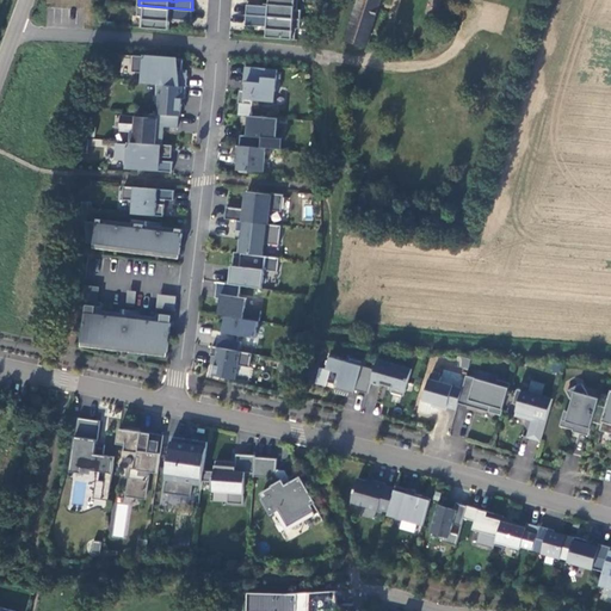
[(298,10),(298,0),(270,0),(270,10),(264,10),(264,6),(248,5),(247,14),(301,19),(302,10),(298,10)]
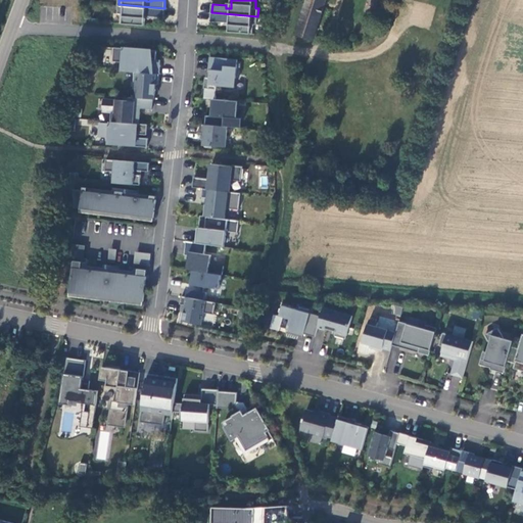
[(306,0),(295,35),(299,36),(314,40),(326,0),(306,0)]
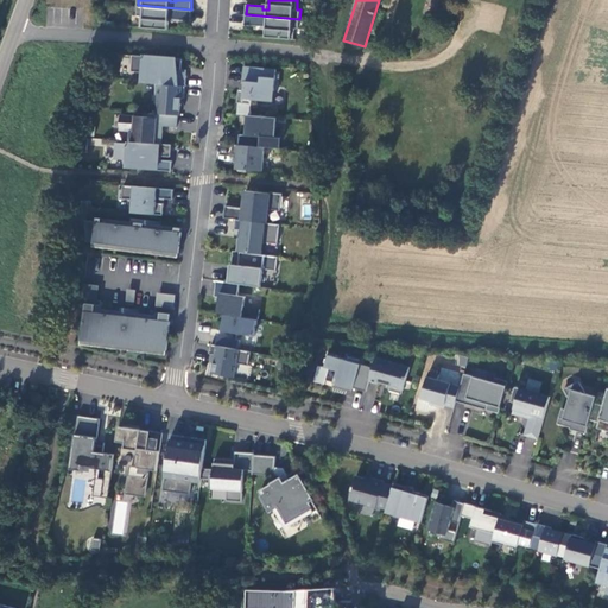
[(191,10),(138,5),(138,14),(141,16),(140,26),(169,29),(170,16),(175,16),(175,19),(191,20),(192,10),(191,10)]
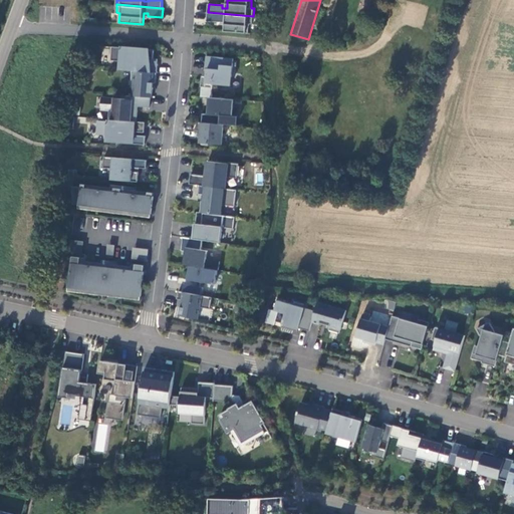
[(253,16),(208,12),(207,21),(221,22),(221,19),(226,20),(225,31),(248,33),(249,24),(253,24),(253,16)]
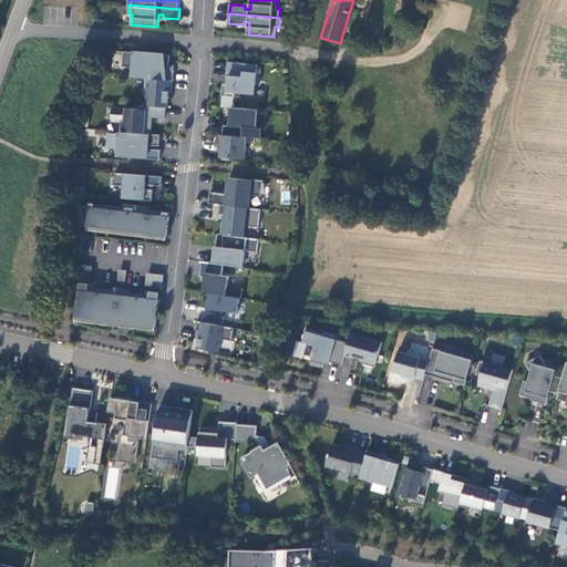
[(169,55),(124,51),(123,66),(134,68),(133,78),(145,79),(173,81),(174,71),(163,70),(164,65),(168,66),(169,55)]
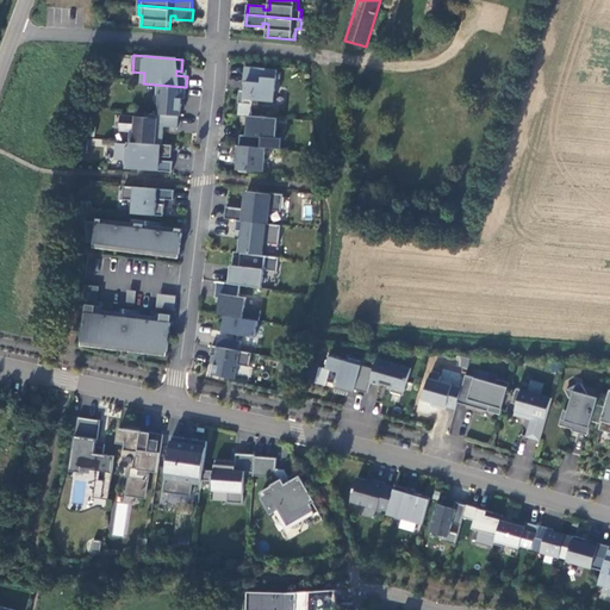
[(280,70),(248,68),(247,83),(250,83),(249,92),(244,91),(242,116),(251,117),(255,117),(256,101),(278,104),(280,70)]
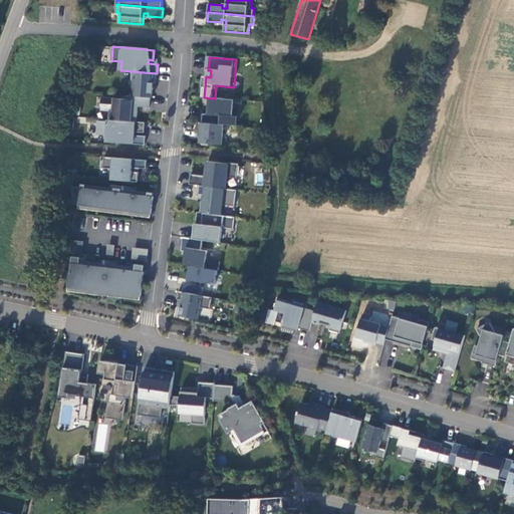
[(157,73),(132,71),(131,87),(134,87),(133,96),(150,97),(152,97),(154,83),(156,83),(157,73)]
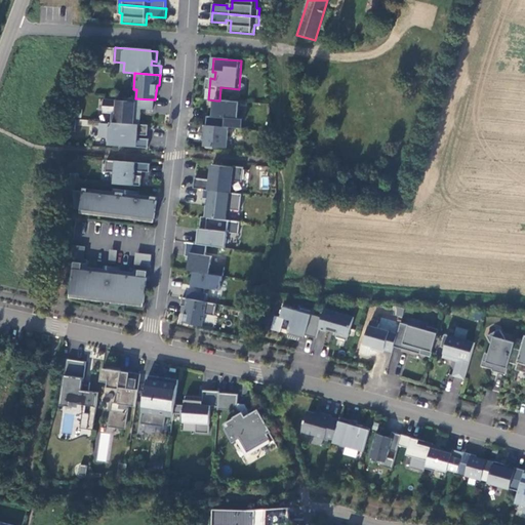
[(128,102),(104,99),(104,112),(112,113),(112,122),(139,124),(140,113),(135,113),(135,109),(153,110),(153,99),(135,98),(129,97),(128,102)]
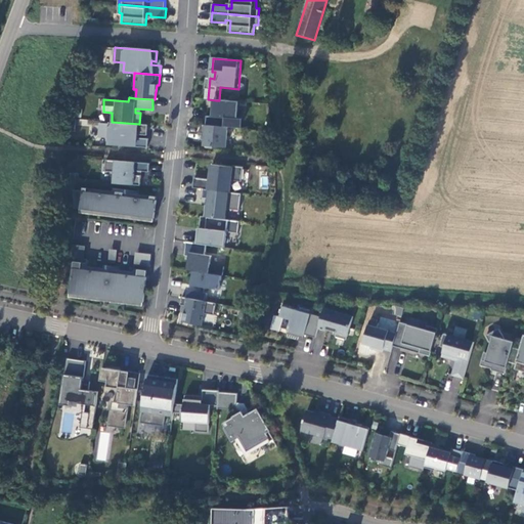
[(219,100),(216,100),(214,117),(208,116),(207,125),(229,127),(243,128),(244,119),(237,119),(239,102),(219,100)]
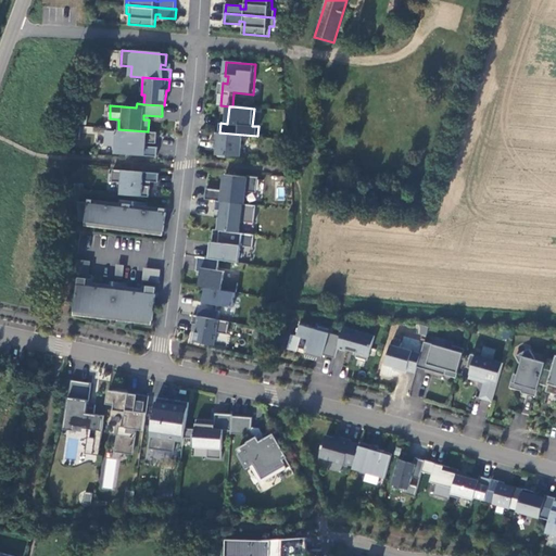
[(148,131),(118,129),(118,133),(105,131),(104,144),(117,146),(117,154),(156,156),(158,147),(144,146),(144,142),(156,143),(156,133),(148,131)]
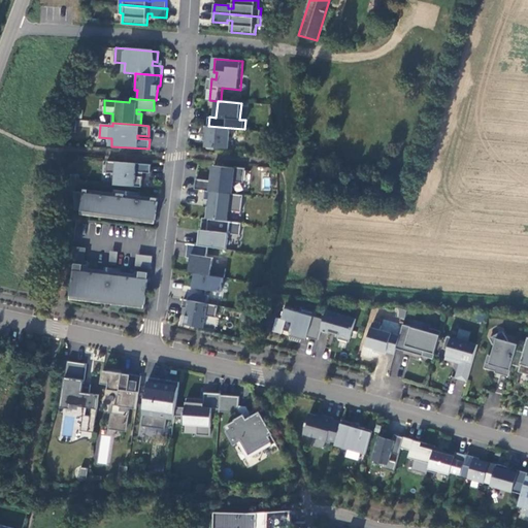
[(208,126),(203,125),(203,134),(208,134),(208,139),(207,139),(206,146),(208,150),(216,150),(216,147),(229,149),(231,128),(208,126)]
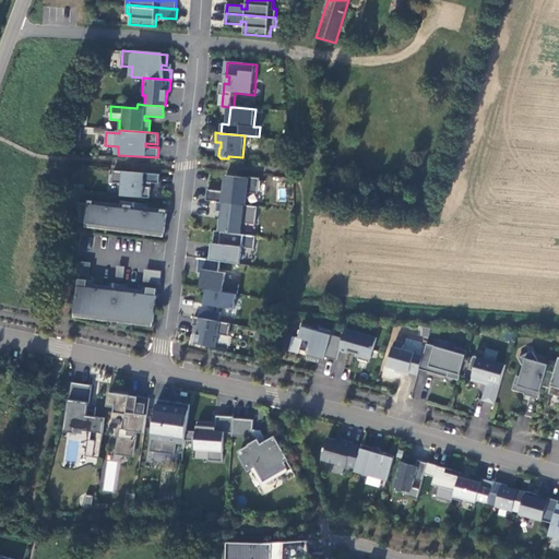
[(159,174),(114,170),(113,182),(122,183),(121,195),(150,198),(151,187),(143,187),(144,182),(158,183),(159,174)]
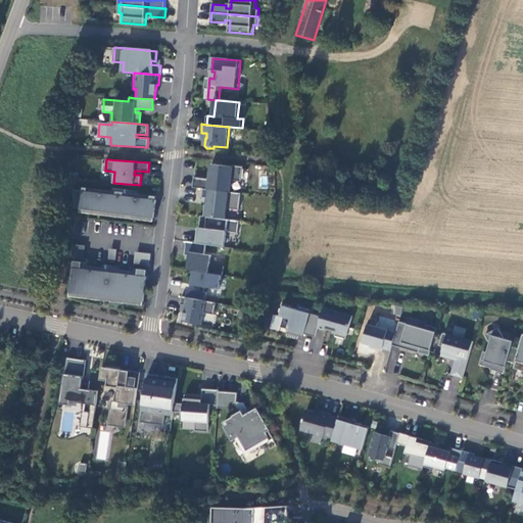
[(232,167),(210,163),(209,179),(194,177),(193,187),(202,188),(229,192),(231,180),(241,181),(243,167),(232,165),(232,167)]
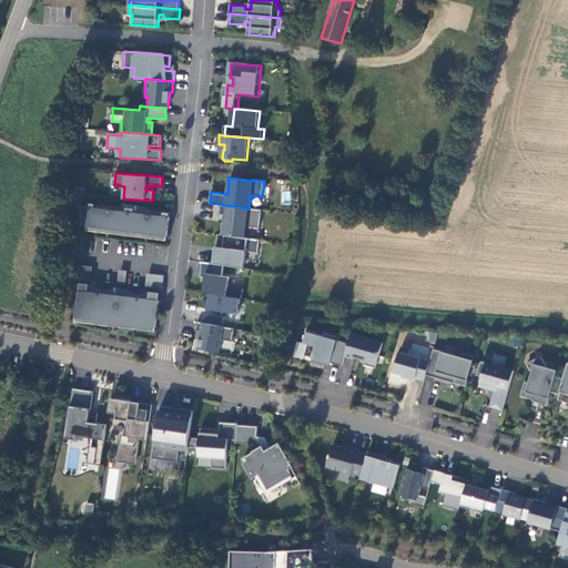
[(282,203),(288,204),(291,191),(284,190),(282,203)]
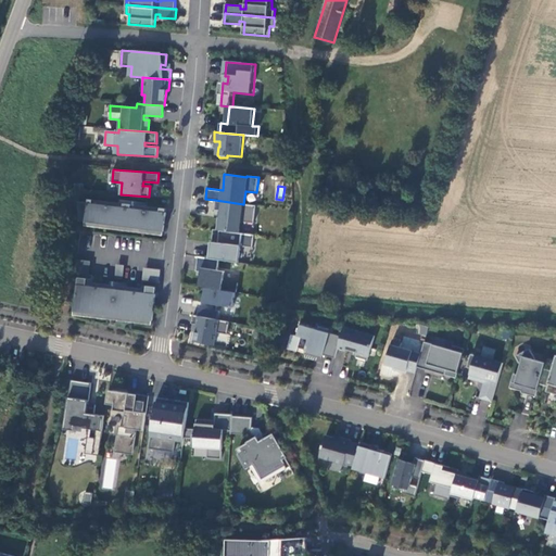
[(88,202),(77,201),(79,220),(85,222),(85,220),(86,220),(85,226),(163,236),(166,212),(165,212),(166,209),(135,205),(135,202),(121,200),(119,203),(88,199),(88,202)]
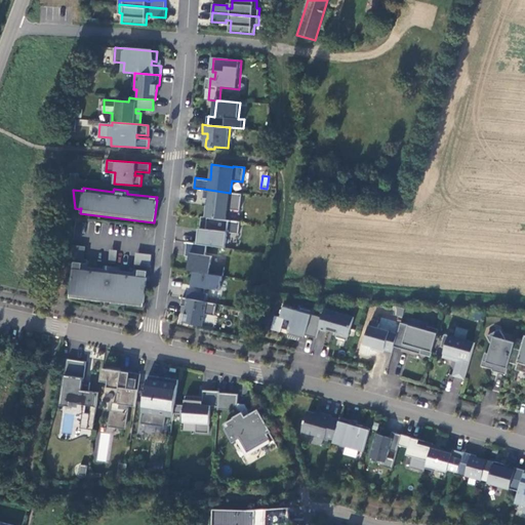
[(230,193),(203,189),(202,198),(209,199),(208,206),(205,205),(204,216),(207,217),(226,219),(228,209),(240,210),(242,194),(230,193)]
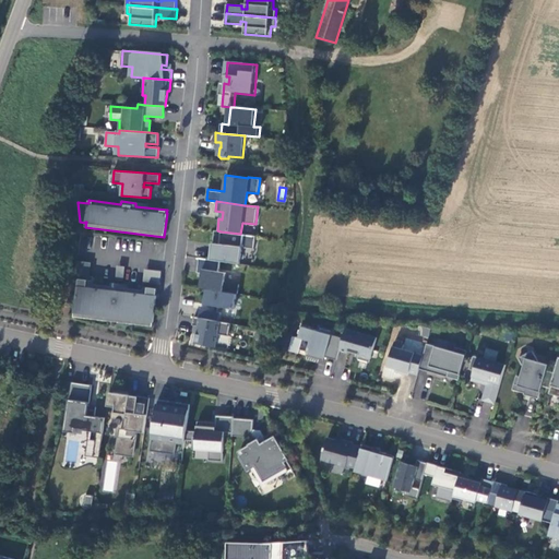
[(240,234),(221,232),(218,244),(212,244),(210,260),(221,261),(240,264),(241,247),(254,249),(256,236),(240,234)]
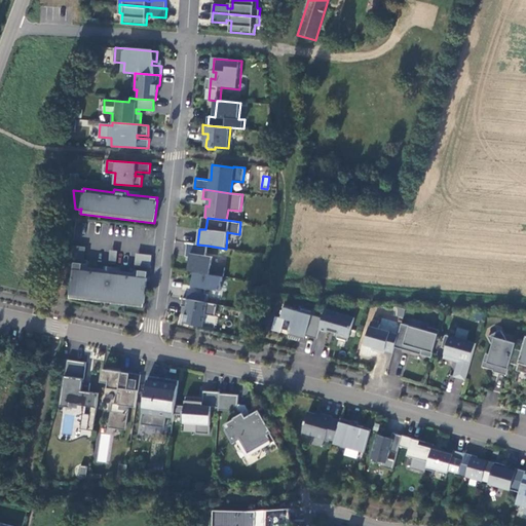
[(194,271),(223,276),(225,267),(211,265),(213,257),(205,255),(208,246),(197,245),(187,242),(186,253),(190,254),(188,270),(194,271)]
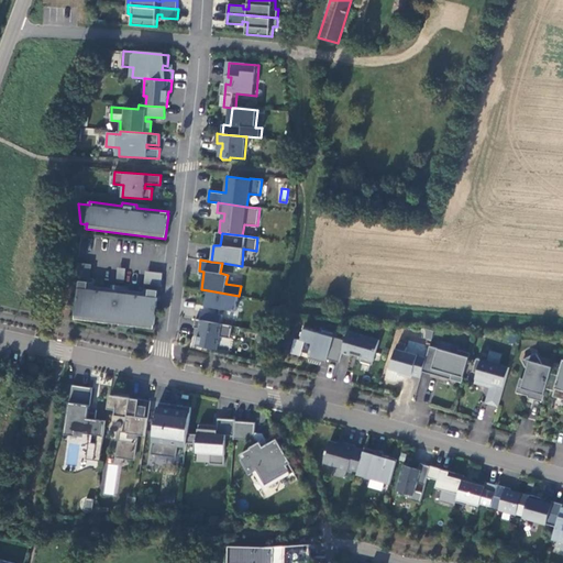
[(92,266),(78,264),(76,276),(90,278),(92,266)]
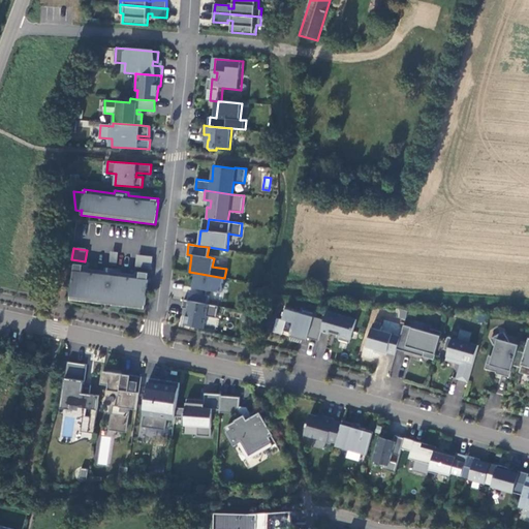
[(118,254),(112,253),(110,265),(117,266),(118,254)]
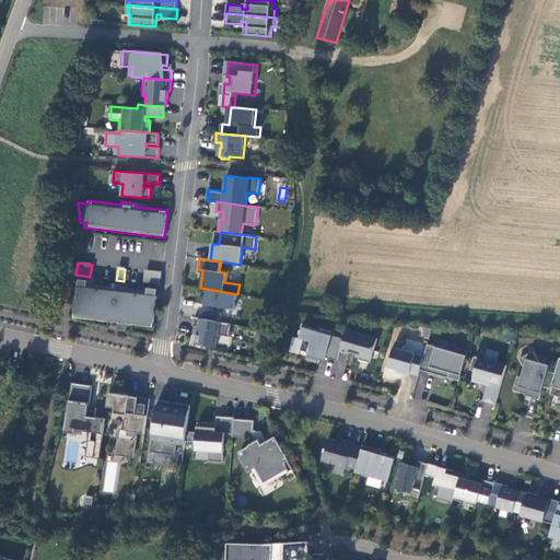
[(161,273),(146,271),(143,283),(160,286),(161,273)]
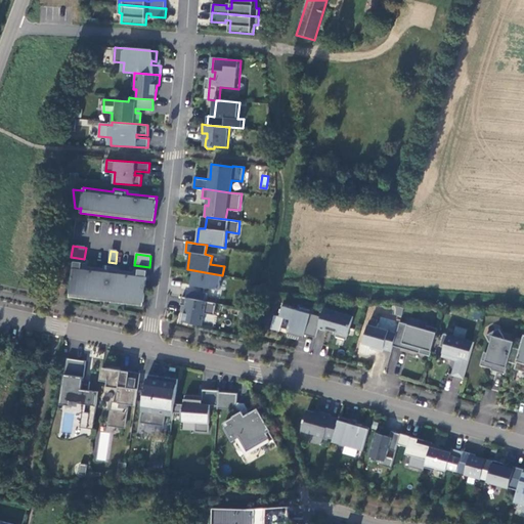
[(86,262),(74,261),(70,297),(143,306),(147,270),(134,268),(134,271),(107,268),(108,265),(104,265),(104,268),(86,265),(86,262)]
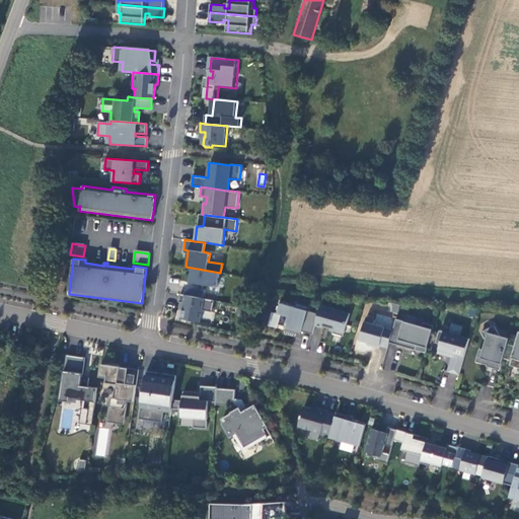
[(220,273),(192,268),(190,282),(217,287),(220,273)]
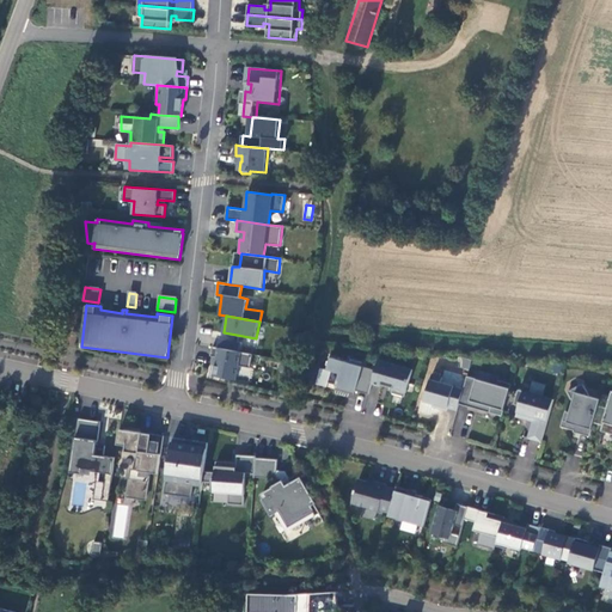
[(243,342),(219,338),(218,347),(242,352),(243,342)]
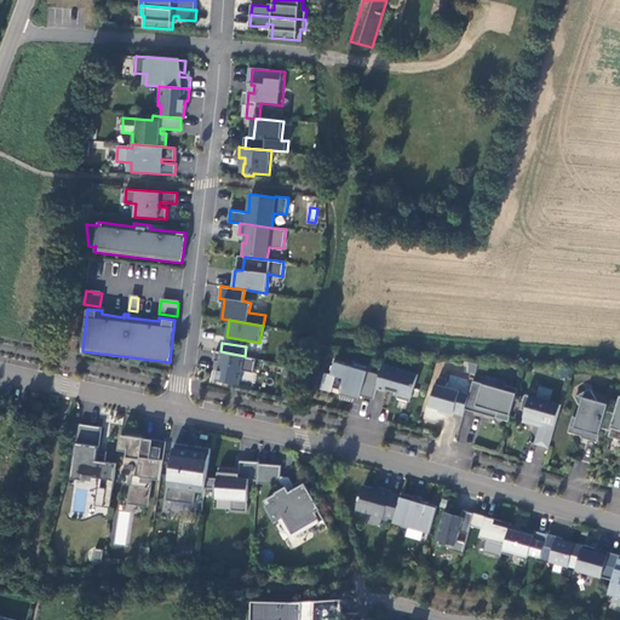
[(220,351),(216,350),(213,360),(219,361),(216,380),(239,385),(242,371),(253,373),(256,359),(245,356),(220,351)]
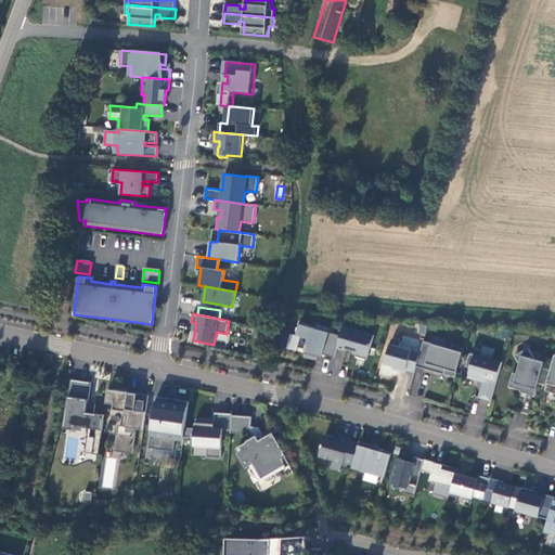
[(315,328),(300,324),(297,335),(301,336),(298,347),(306,349),(305,353),(322,358),(323,355),(335,358),(337,347),(341,335),(330,332),(331,328),(318,324),(315,328)]
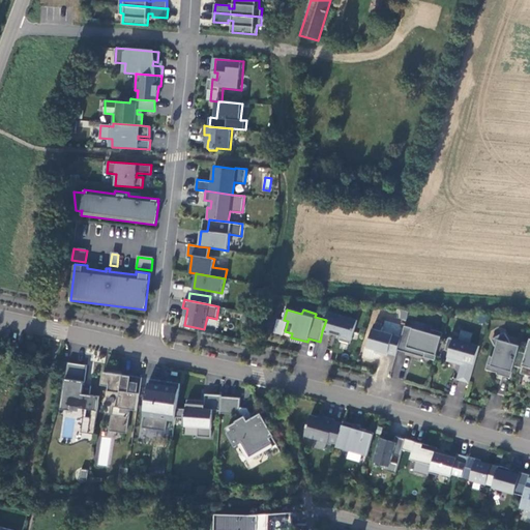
[(399,310),(396,319),(405,321),(408,312),(399,310)]
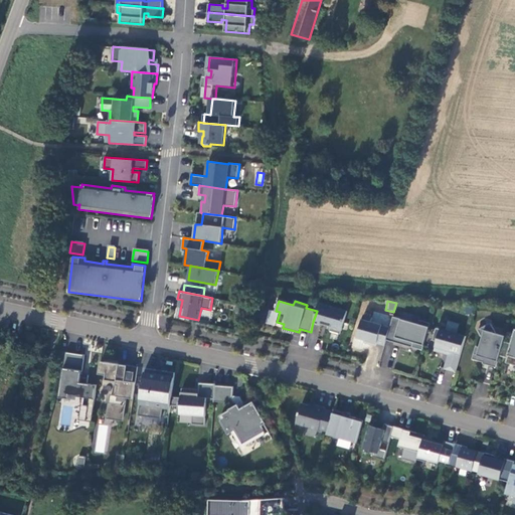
[(347,311),(319,303),(317,311),(313,322),(321,325),(321,323),(331,326),(330,330),(341,334),(347,311)]
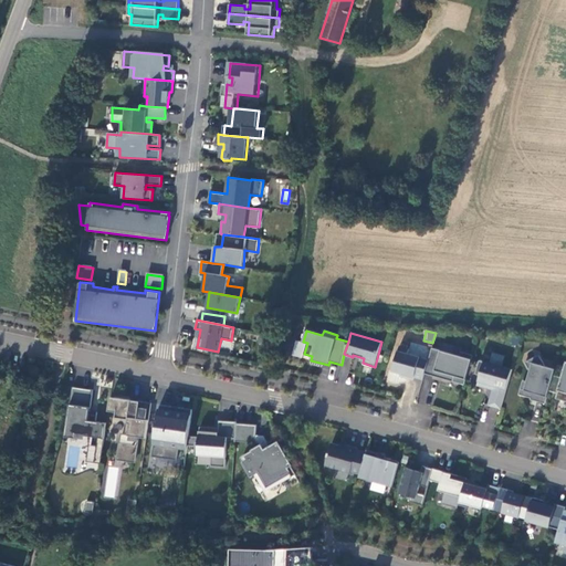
[(410,348),(399,346),(392,370),(401,373),(401,376),(415,379),(415,377),(423,379),(426,373),(429,359),(408,353),(410,348)]
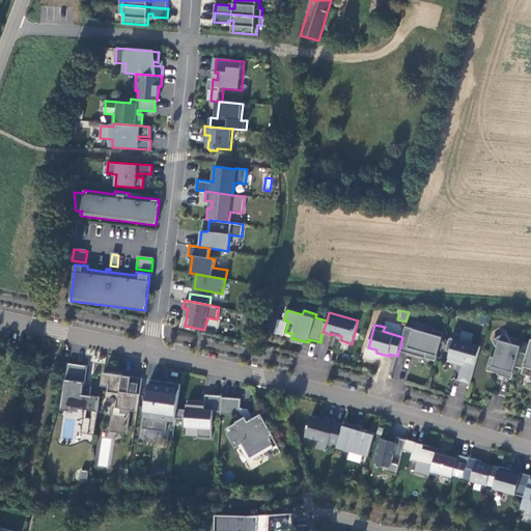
[(431,333),(406,326),(402,337),(399,350),(437,361),(445,333),(434,329),(431,333)]
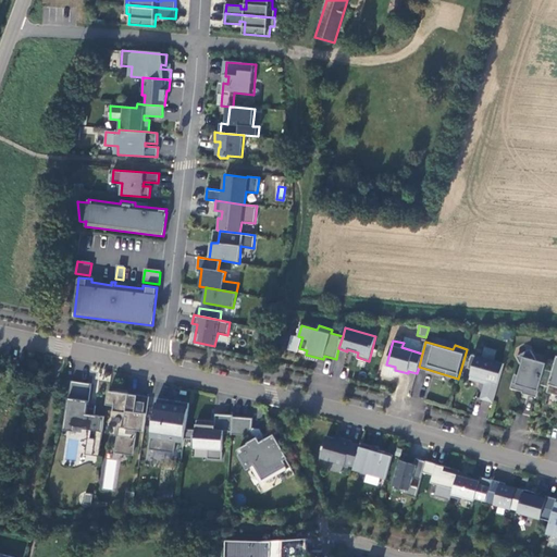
[(483,357),(473,354),(469,367),(473,369),(470,379),(485,383),(481,398),(494,401),(504,363),(494,360),(497,350),(486,347),(483,357)]
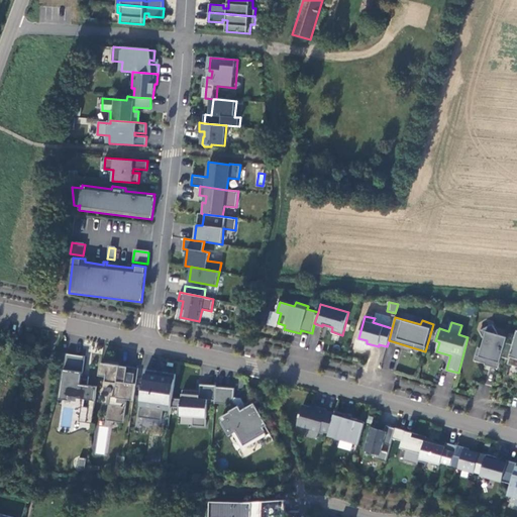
[(493,324),(480,331),(485,338),(482,348),(478,347),(475,360),(486,364),(486,366),(499,369),(502,356),(506,342),(508,337),(498,334),(493,324)]
